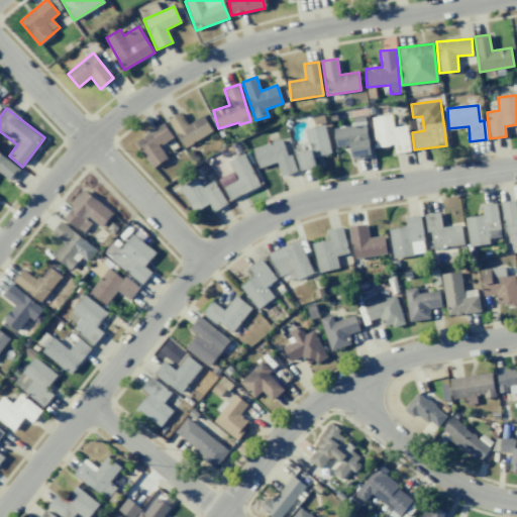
[(204,115),(187,123),(182,112),(169,118),(183,146),(212,132),(204,115)]
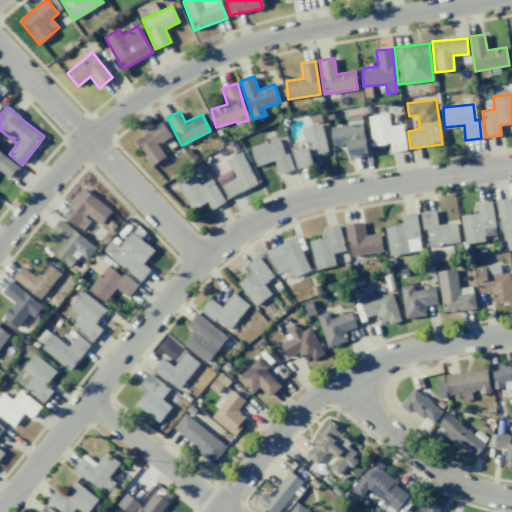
[(391,152),(406,150),(402,124),(389,126),(387,113),(368,116),(372,146),(390,144),(391,152)]
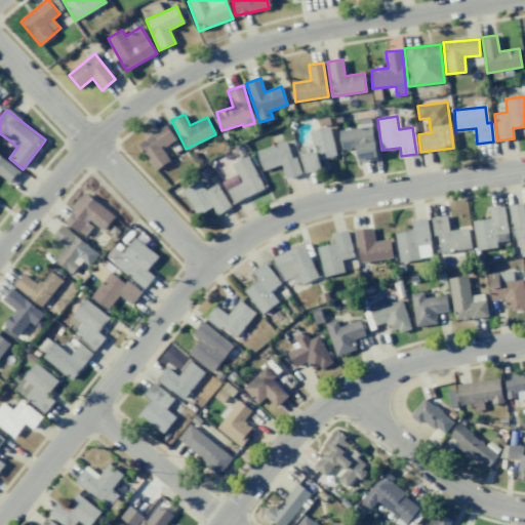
[(341,150),(356,148),(358,163),(377,160),(372,125),(338,130),(341,150)]
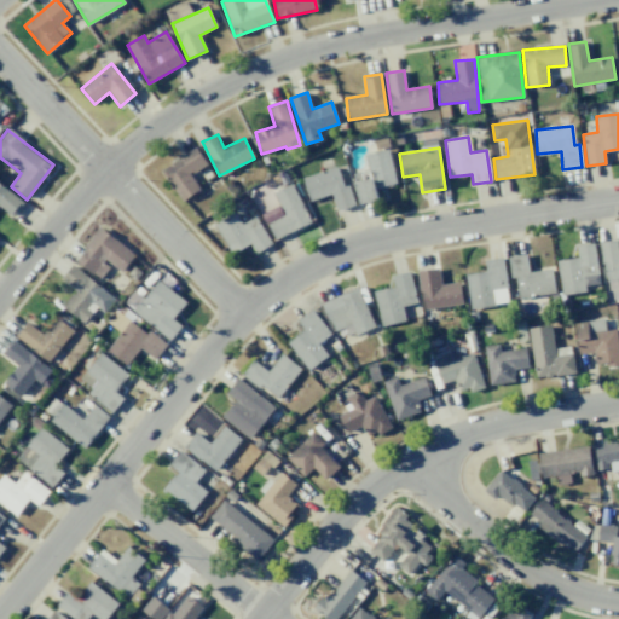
[(162,167),(180,201),(200,191),(191,173),(207,166),(197,149),(162,167)]
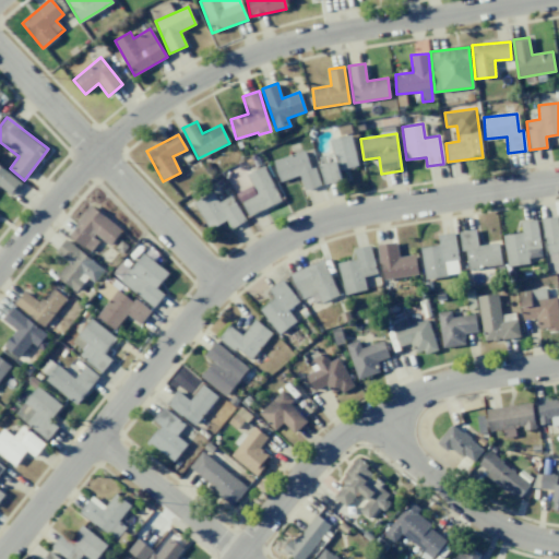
[(331,139),(335,162),(341,161),(343,169),(357,166),(351,134),(331,139)]
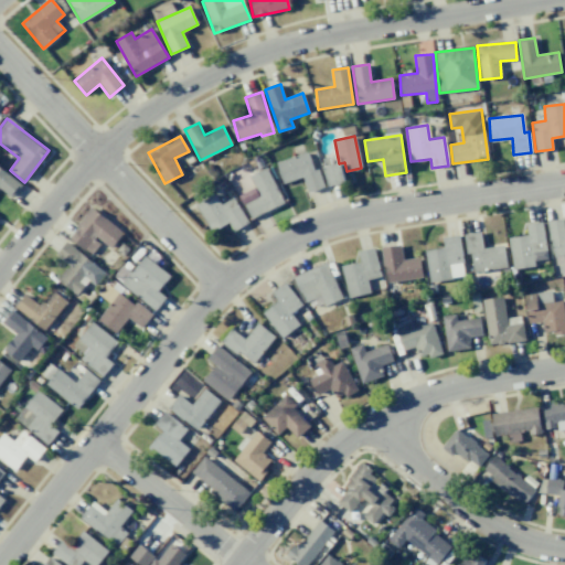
[(284,183),(302,177),(308,193),(324,188),(318,168),(313,170),(307,151),(276,162),(284,183)]
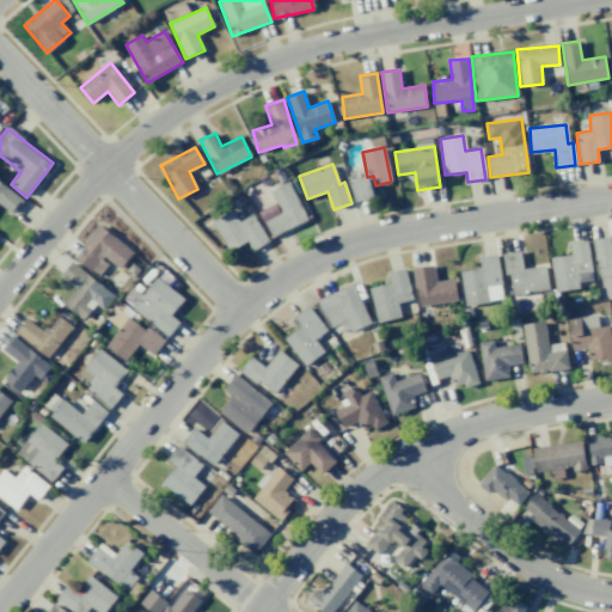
[(263,220),(271,237),(307,221),(289,181),(269,189),(280,213),(263,220)]
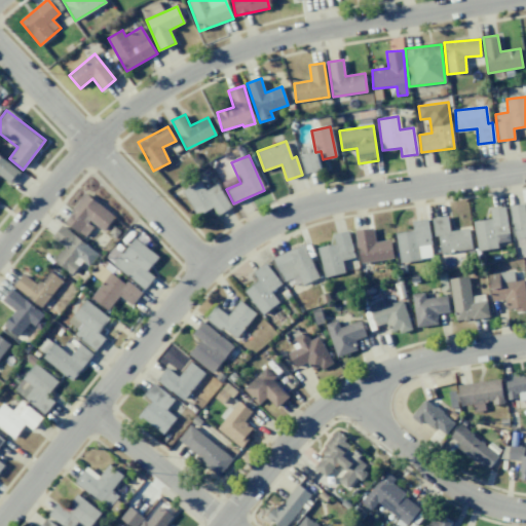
[(0,176),(11,184),(21,171),(0,156),(0,176)]
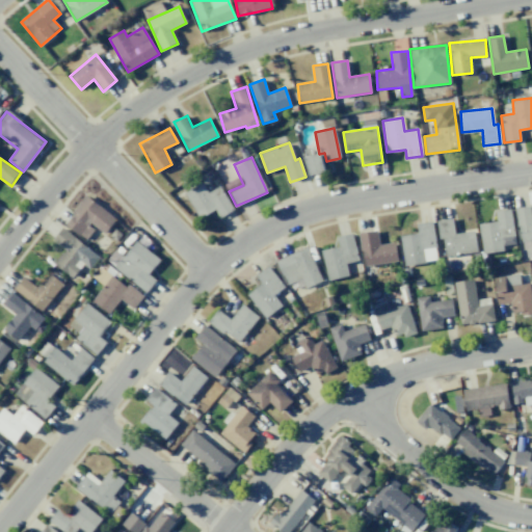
[(220,186),(208,192),(203,184),(185,193),(198,218),(215,209),(219,217),(234,210),(220,186)]
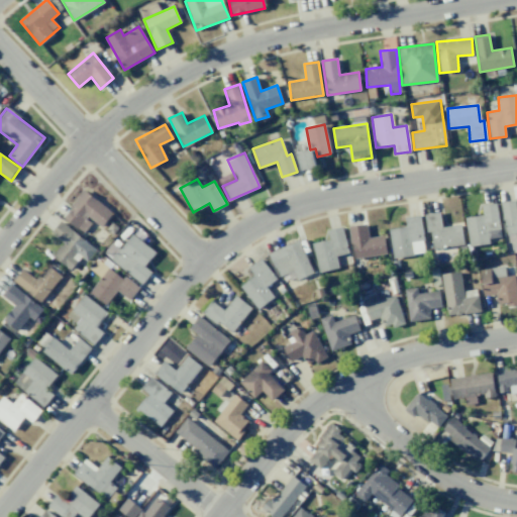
[(93,221),(101,228),(113,213),(84,190),(63,217),(83,233),(93,221)]
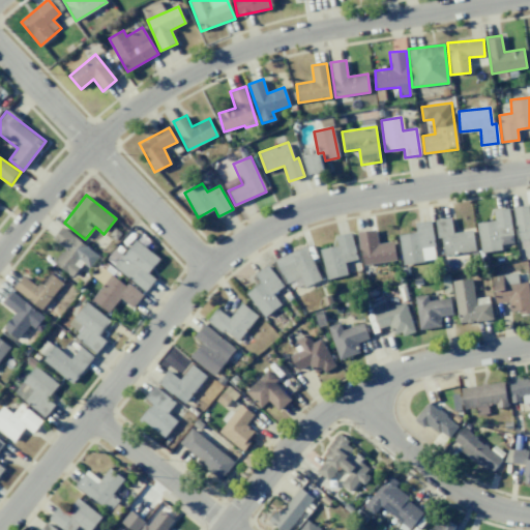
[(529,238),(529,210),(529,205),(514,207),(521,257),(529,256),(527,239),(529,238)]
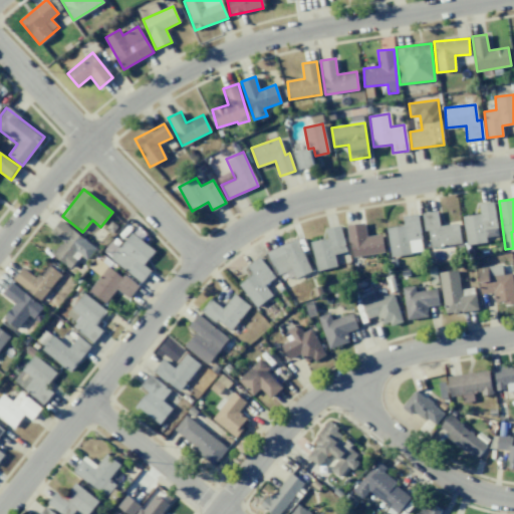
[(498,236),(493,202),(478,204),(480,214),(462,216),(467,246),(487,242),(487,238),(498,236)]
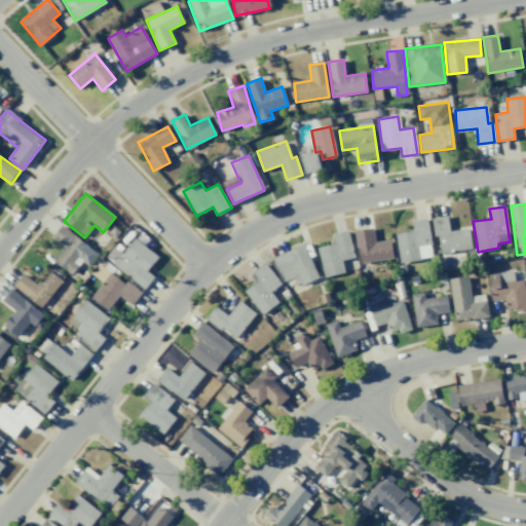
[(472,250),(470,229),(449,231),(448,216),(434,217),(438,253),(472,250)]
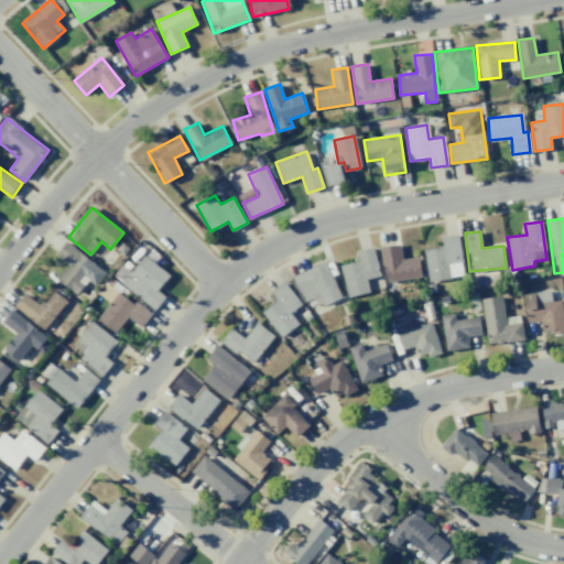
[(427,281),(464,277),(458,235),(441,237),(442,248),(424,250),(427,281)]
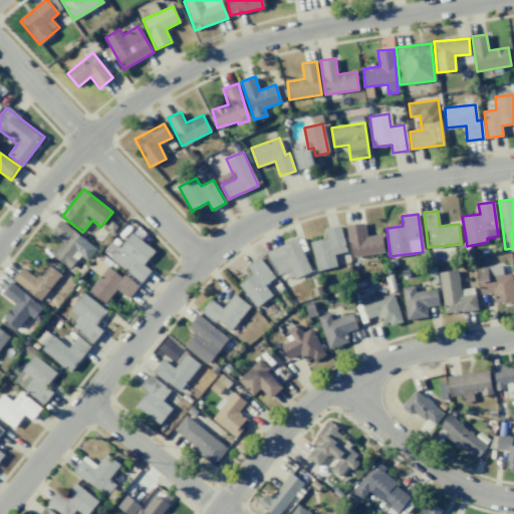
[(87,260),(96,248),(60,221),(51,232),(62,241),(52,254),(70,268),(80,255),(87,260)]
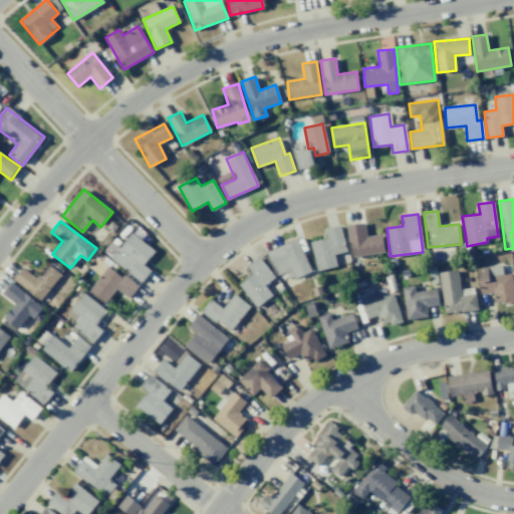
[(346,225),(351,257),(384,252),(381,234),(366,236),(364,222),(346,225)]
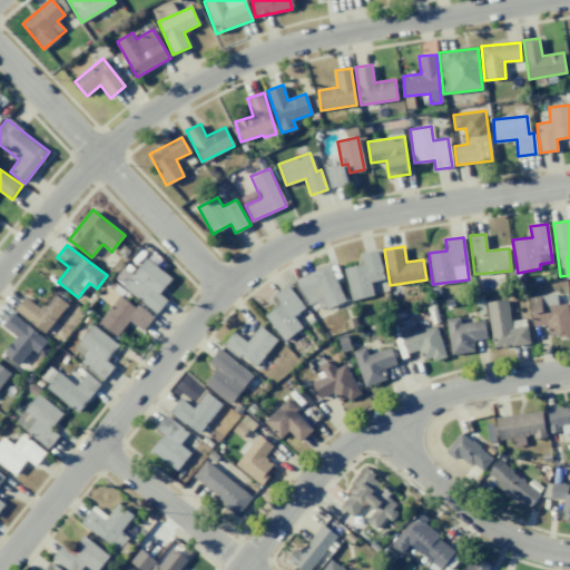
[(373,295),(371,282),(383,279),(377,249),(361,253),(363,265),(344,268),(350,300),(373,295)]
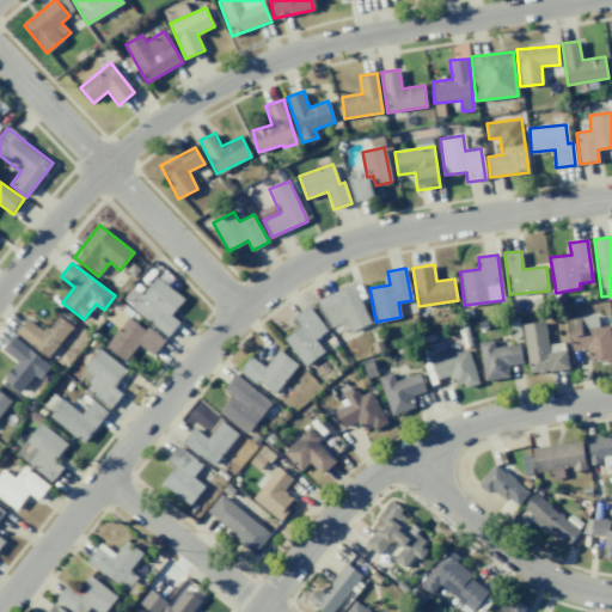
[(184,299),(157,276),(132,307),(167,337),(179,322),(171,316),(184,299)]
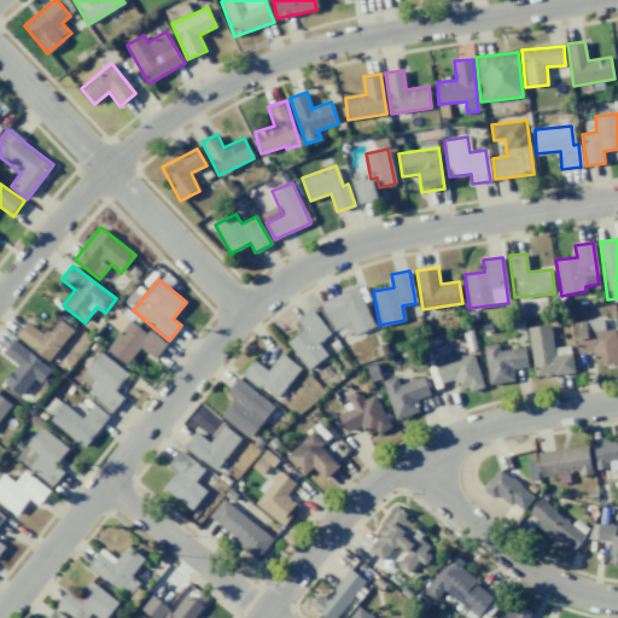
[(333,331),(351,324),(356,334),(374,326),(356,287),(321,303),(333,331)]
